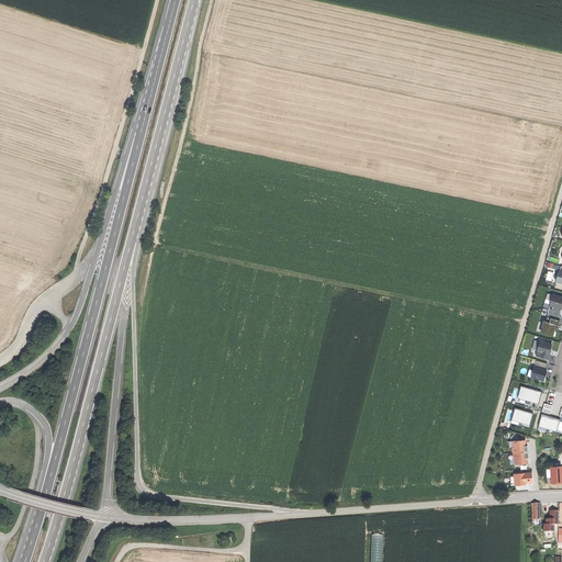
[(561,298),(552,295),(551,300),(547,313),(548,313),(559,316),(561,310),(561,298)]
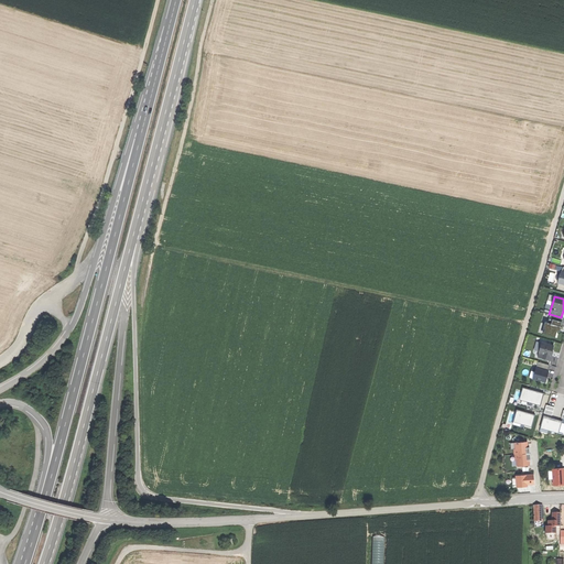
[(561,317),(550,314),(548,323),(544,322),(543,327),(545,327),(543,334),(555,337),(556,334),(556,332),(557,326),(560,327),(560,326),(563,318),(561,317)]
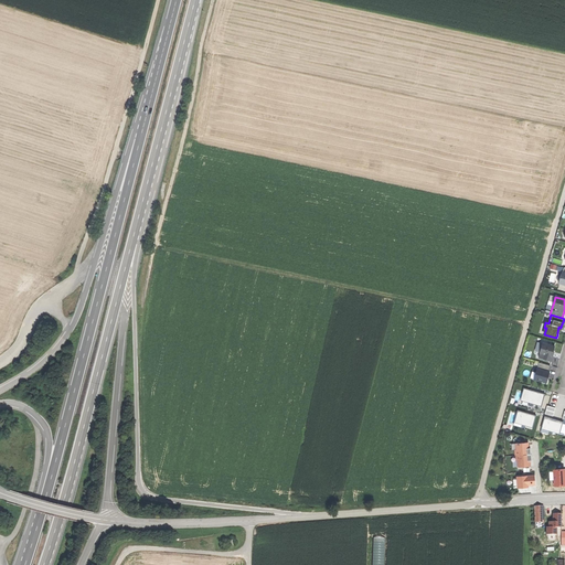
[(554,347),(542,343),(539,353),(540,353),(539,358),(551,362),(552,356),(552,353),(554,347)]
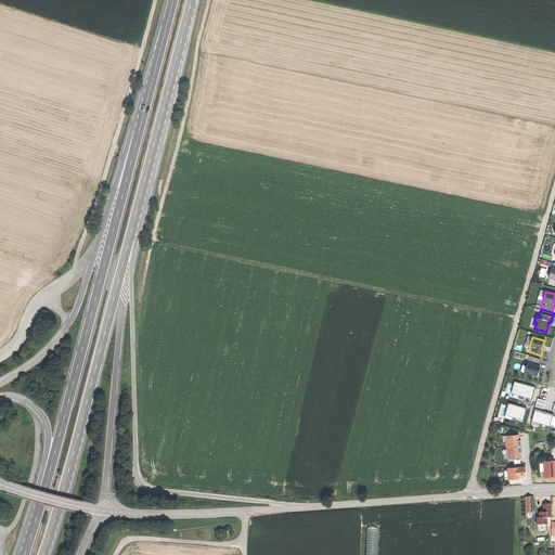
[(529,357),(527,362),(539,365),(540,360),(529,357)]
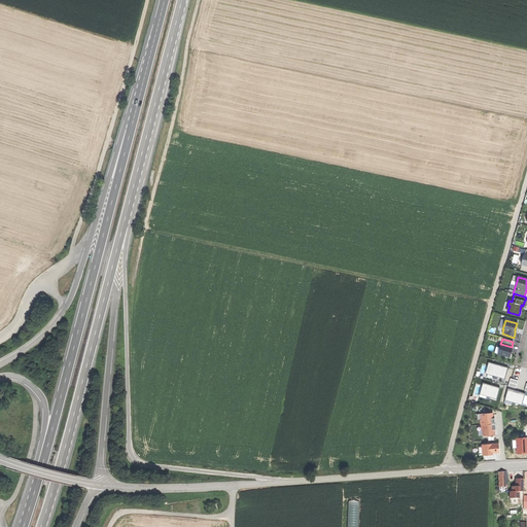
[(500,344),(499,348),(497,354),(505,356),(510,358),(511,353),(511,351),(512,349),(511,348),(512,347),(500,344)]
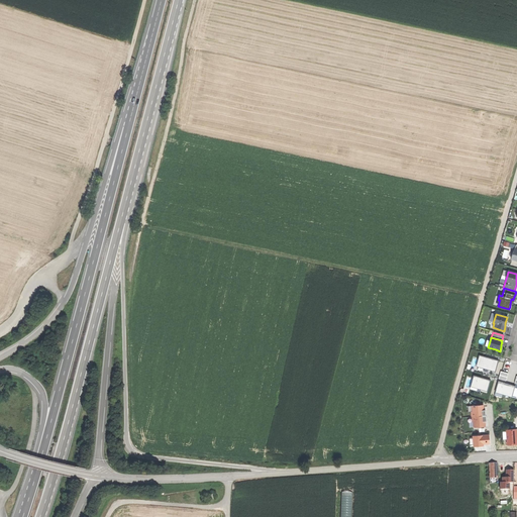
[(499,360),(480,355),(477,366),(496,371),(499,360)]
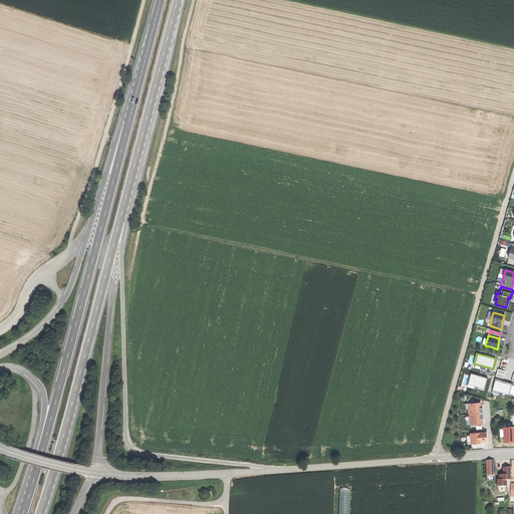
[(504,370),(497,368),(495,375),(502,377),(504,370)]
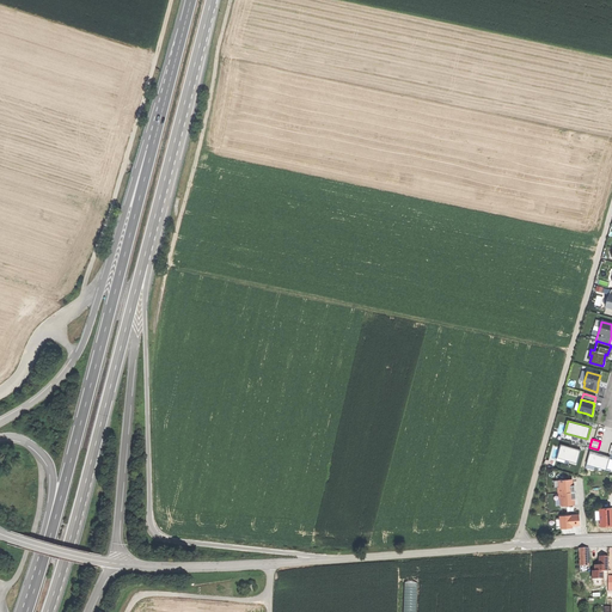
[(581,450),(561,445),(557,457),(576,463),(579,457),(581,450)]
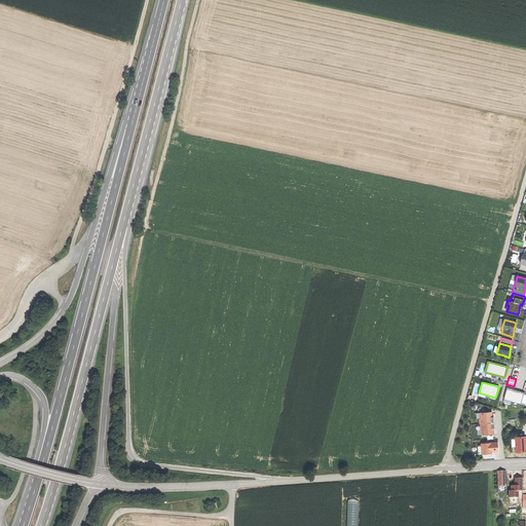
[(522,403),(524,395),(524,393),(516,390),(506,388),(504,399),(522,403)]
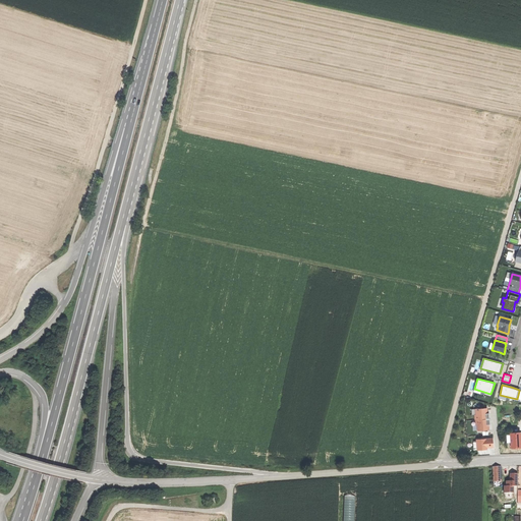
[(485,408),(475,409),(475,415),(474,415),(474,420),(475,420),(475,424),(477,424),(477,425),(477,429),(477,430),(488,429),(487,426),(487,424),(489,424),(489,419),(488,419),(488,416),(488,413),(486,413),(485,408)]
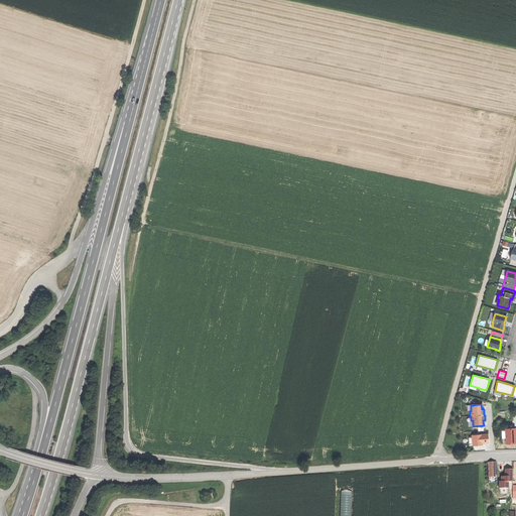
[(505,429),(506,442),(511,442),(515,442),(515,428),(505,429)]
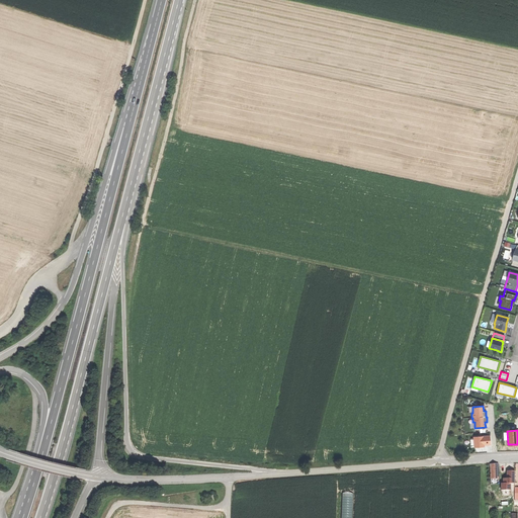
[(490,436),(473,437),(473,438),(475,446),(475,447),(484,446),(483,445),(486,445),(490,444),(490,436)]
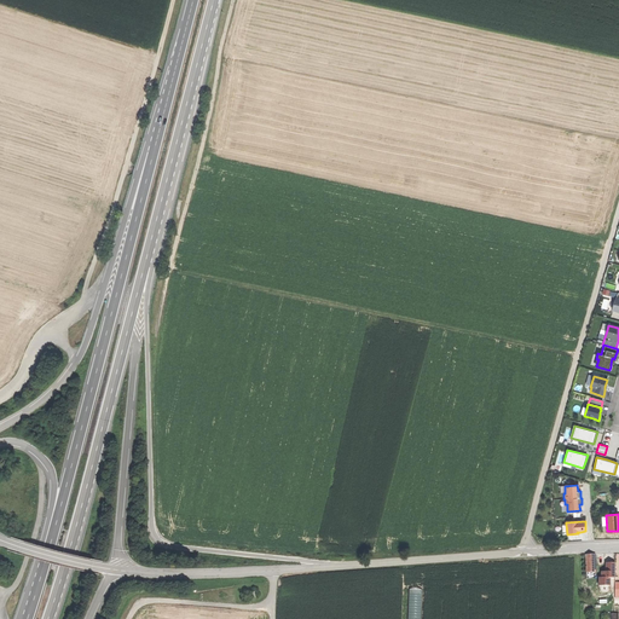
[(599,578),(599,586),(609,586),(609,578),(615,578),(615,563),(611,563),(606,563),(606,572),(601,572),(601,578),(599,578)]
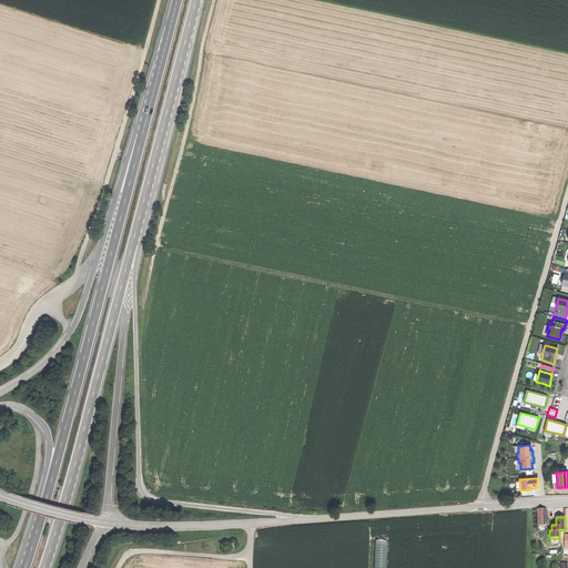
[(387,567),(388,543),(377,541),(375,567),(387,567)]
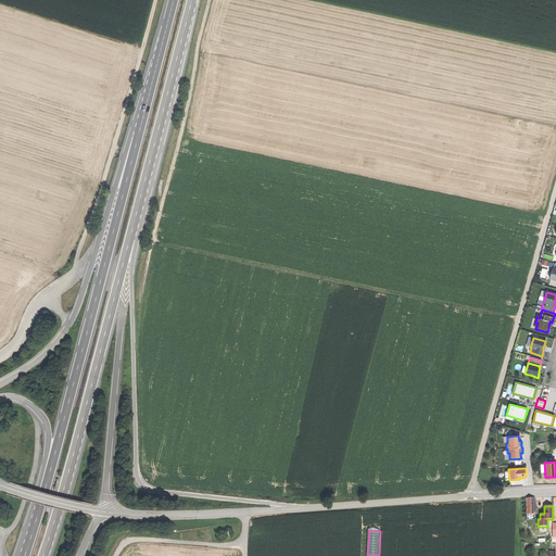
All buildings are outlined.
